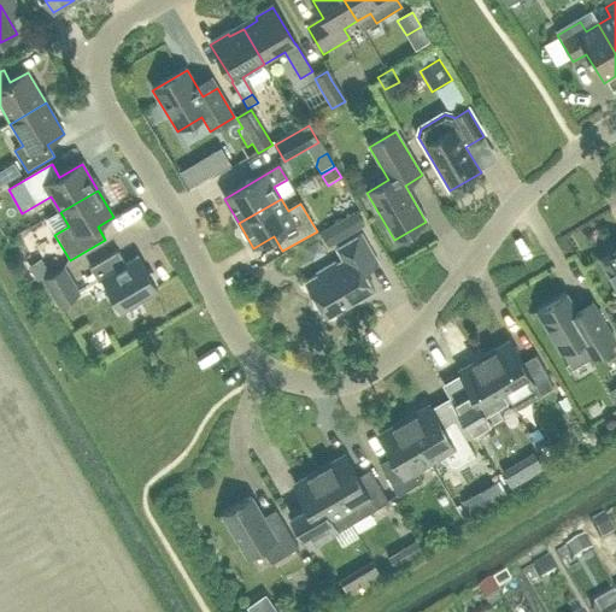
[(364,274),(379,265),(362,236),(338,251),(344,263),(336,266),(335,265),(317,275),(318,277),(306,284),(327,321),(375,293),(364,274)]
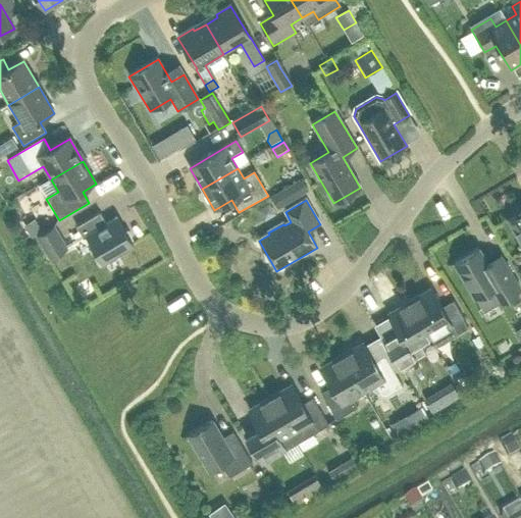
[(520,211),(507,219),(520,242),(520,211)]
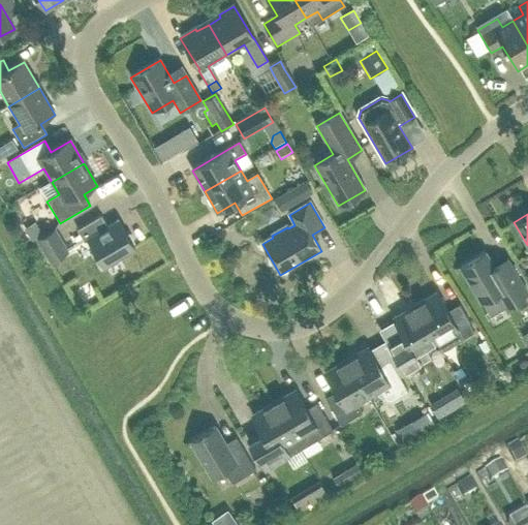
[(104,269),(135,250),(118,222),(107,228),(101,217),(78,232),(85,243),(88,241),(104,269)]
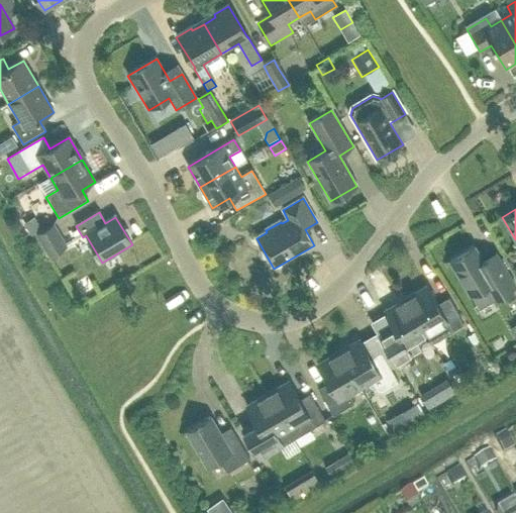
[(34,218),(23,225),(30,236),(41,230),(34,218)]
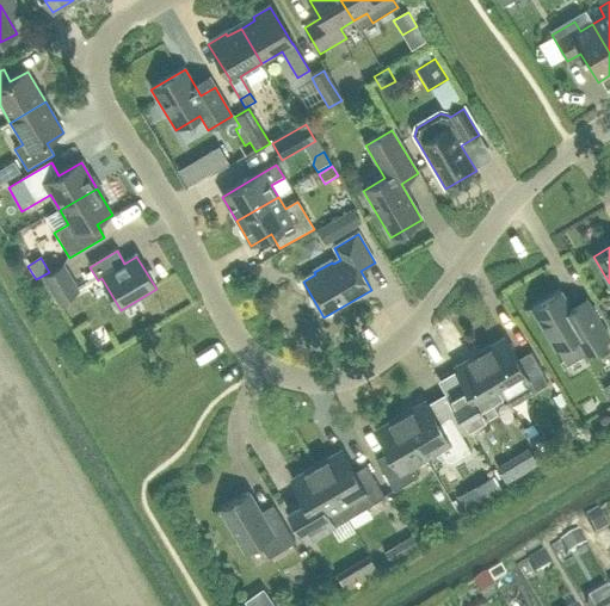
[(80,292),(63,265),(42,278),(59,305),(80,292)]
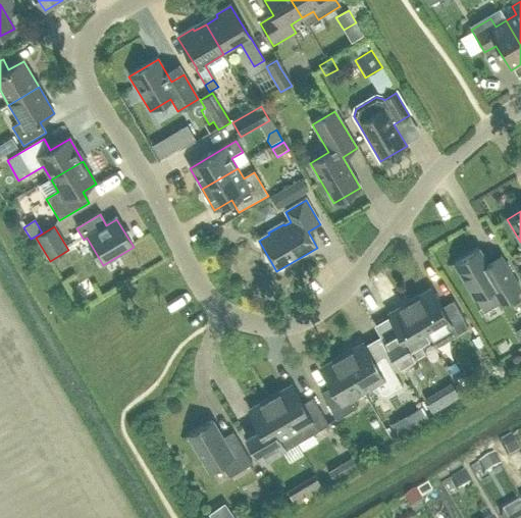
[(498,305),(520,293),(520,290),(505,264),(491,271),(478,250),(455,264),(475,300),(489,292),(498,305)]
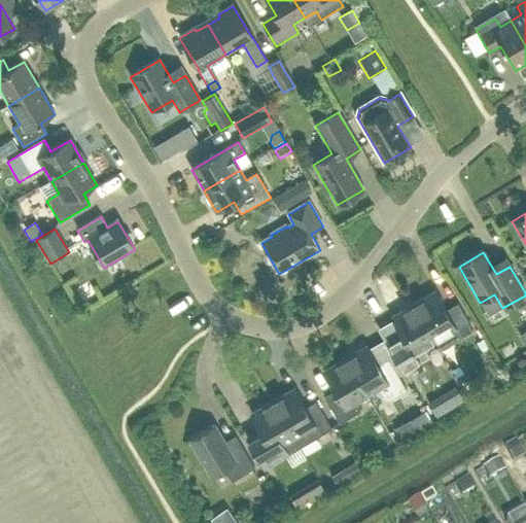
[(435,293),(414,307),(434,342),(441,352),(472,333),(459,310),(449,316),(435,293)]
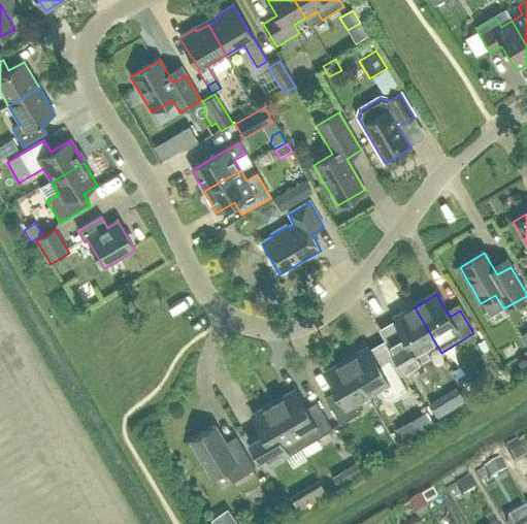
[(435,342),(415,307),(393,320),(404,338),(393,345),(409,371),(430,359),(425,350),(435,342)]
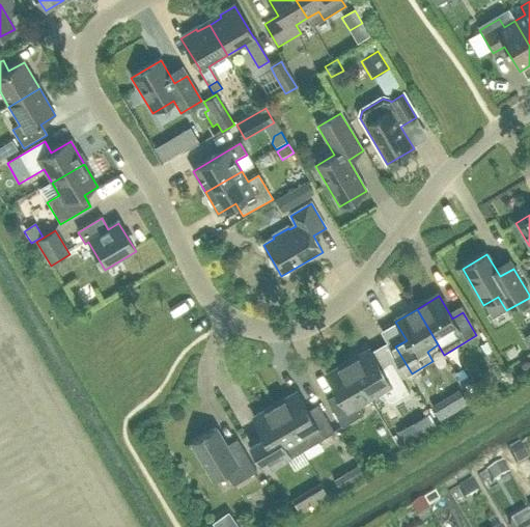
[(349,363),(369,399),(391,387),(399,401),(410,395),(392,363),(381,369),(370,351),(349,363)]
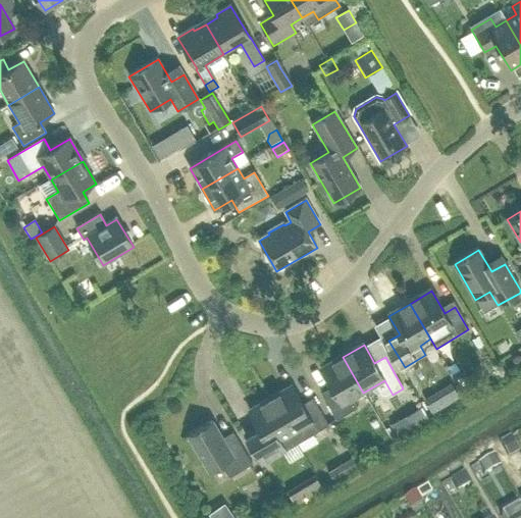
[(363,393),(343,357),(321,370),(331,389),(321,395),(336,421),(357,409),(352,400),(363,393)]
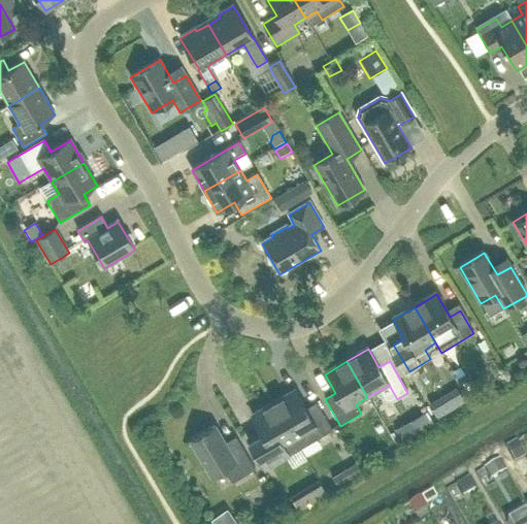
[(460,368),(453,372),(461,387),(468,383),(460,368)]
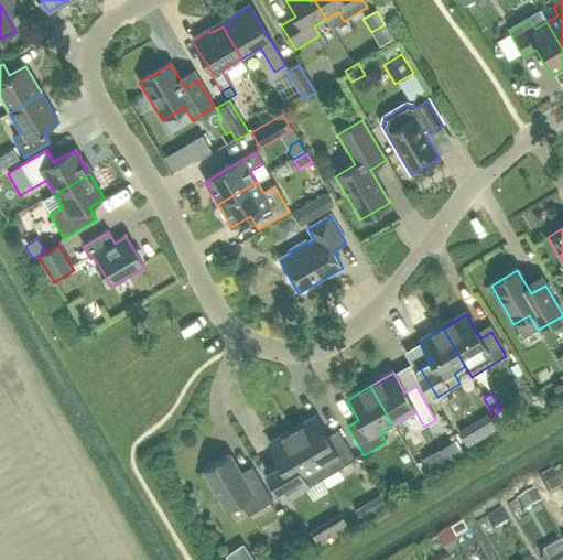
[(500,409),(495,412),(499,420),(505,417),(500,409)]
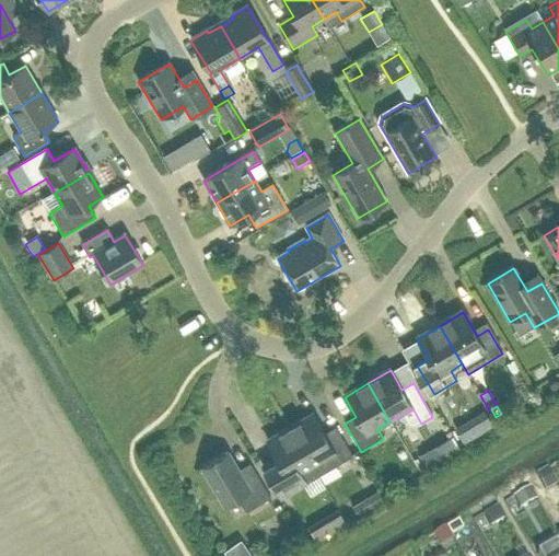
[(290,429),(313,467),(335,454),(341,464),(352,458),(336,429),(324,436),(313,415),(290,429)]
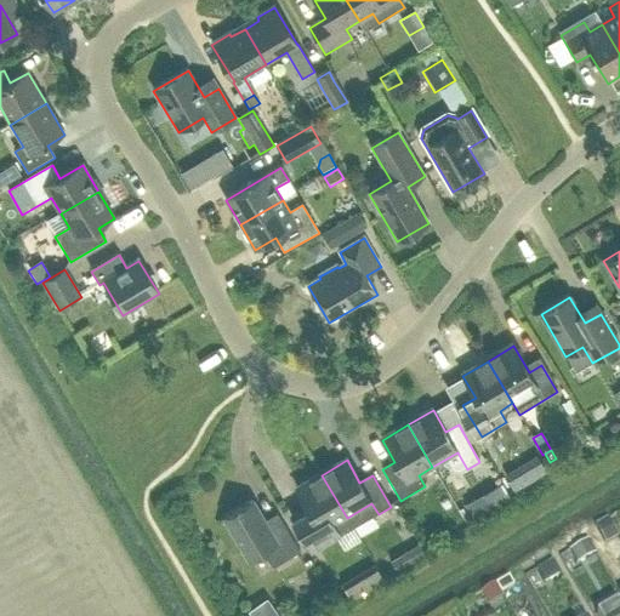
[(522,467),(505,475),(515,492),(530,483),(522,467)]
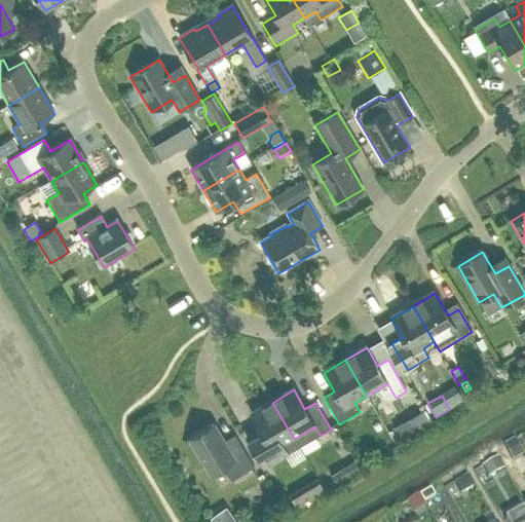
[(294,439),(272,403),(251,415),(262,434),(248,442),(264,470),(289,455),(283,445),(294,439)]
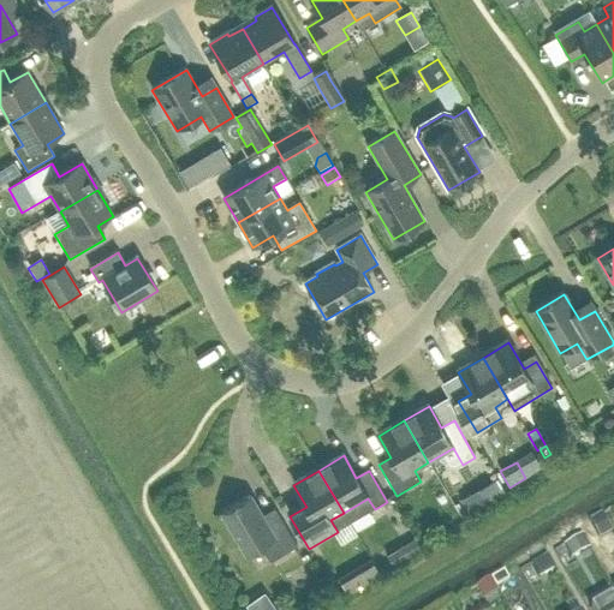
[(478,491),(460,501),(469,515),(487,506),(478,491)]
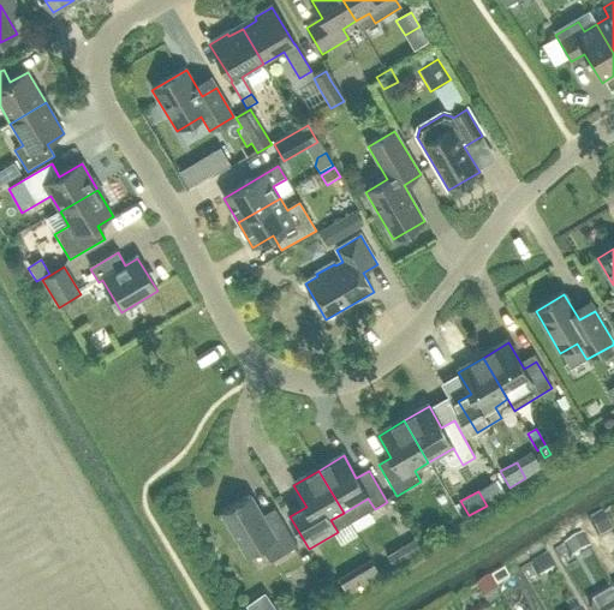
[(270,563),(297,548),(279,516),(266,524),(250,497),(222,514),(246,555),(261,548),(270,563)]
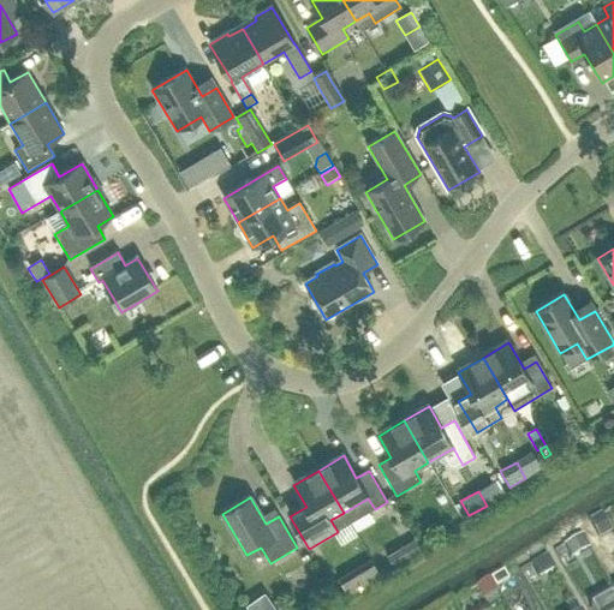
[(602,520),(590,527),(601,546),(613,539),(602,520)]
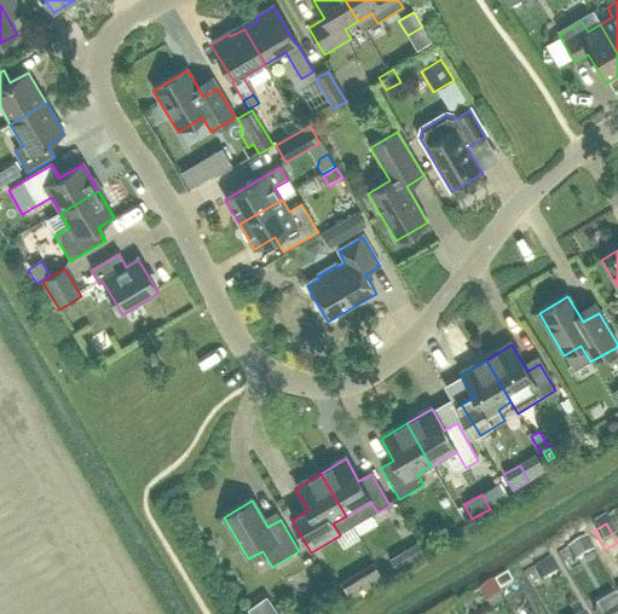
[(419,544),(390,561),(396,572),(426,555),(419,544)]
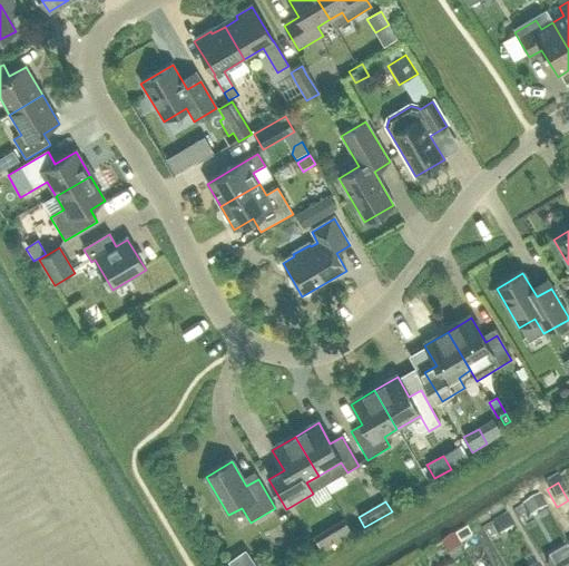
[(540,504),(523,514),(530,526),(547,516),(540,504)]
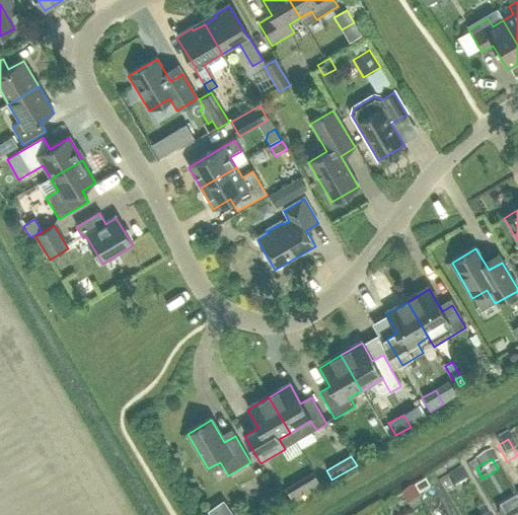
[(462,474),(448,483),(455,495),(469,487),(462,474)]
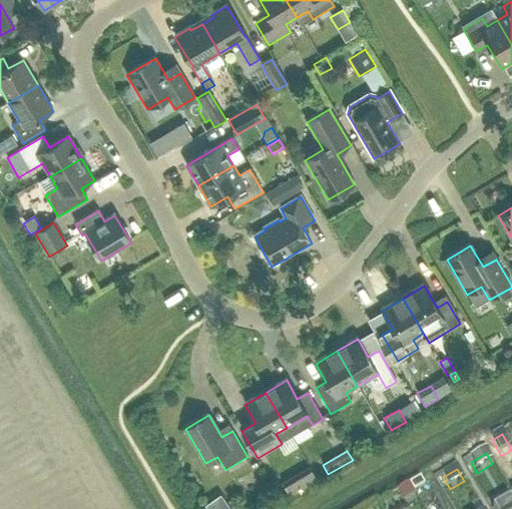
[(295,476),(283,484),(291,497),(303,490),(295,476)]
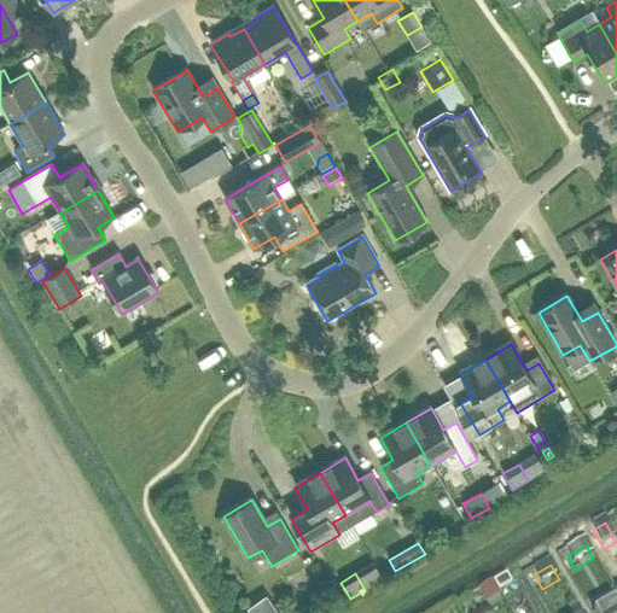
[(507,583),(494,590),(499,599),(512,591),(507,583)]
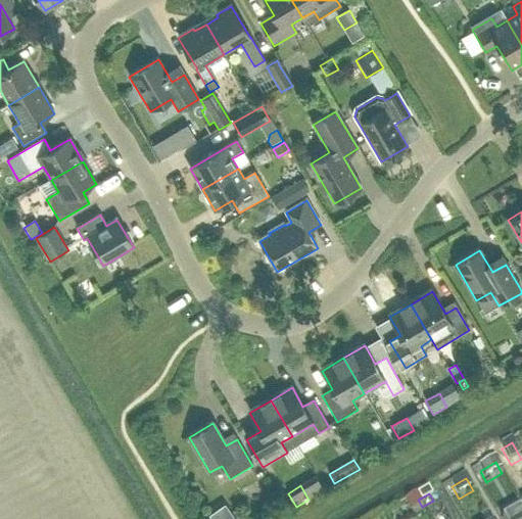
[(507,517),(521,509),(521,498),(502,509),(507,517)]
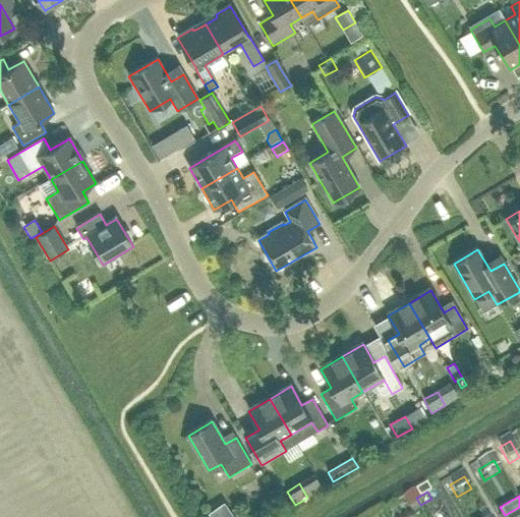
[(416,497),(404,504),(410,515),(422,508),(416,497)]
